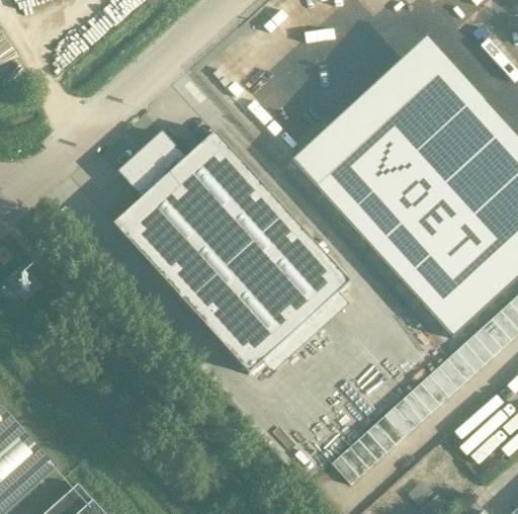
[(517,145),(425,43),(293,161),(452,337),(517,275),(517,145)]
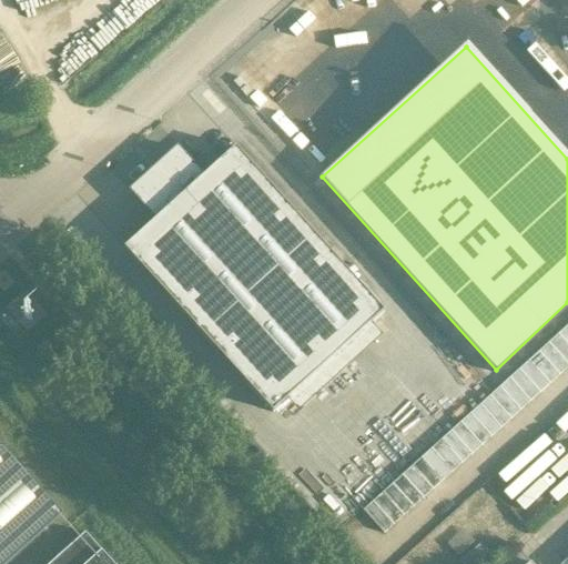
[(155,215),(124,244),(273,409),(318,460),(430,358),(385,308),(236,143),(204,171),(181,144),(131,190),(155,215)]
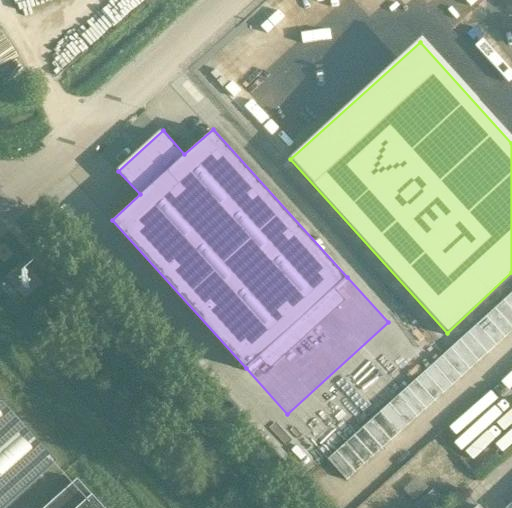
[(3,241),(0,243),(0,255),(4,259),(12,252),(3,241)]
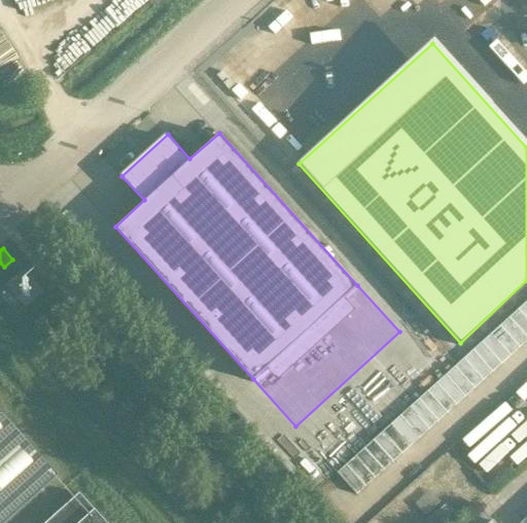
[(22,269),(6,282),(14,291),(30,278),(22,269)]
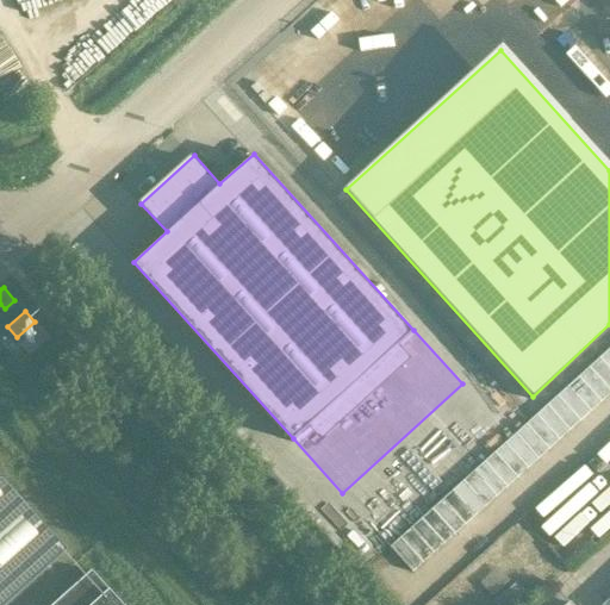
[(609,344),(599,355),(609,366),(609,344)]
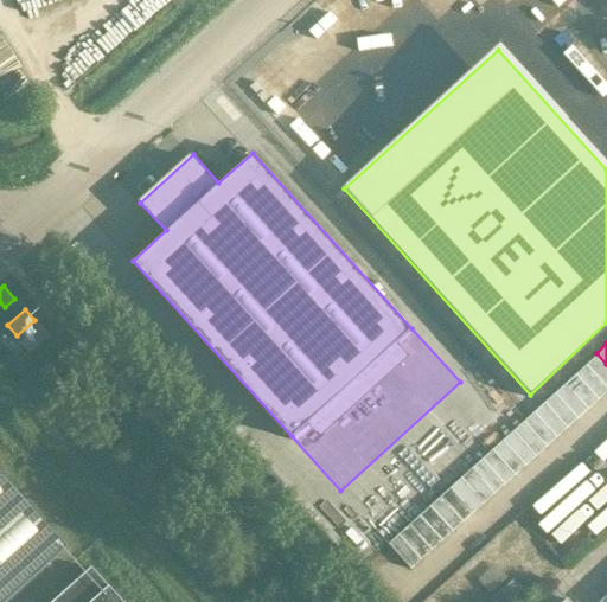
[(606,364),(596,353),(587,363),(606,384),(606,364)]
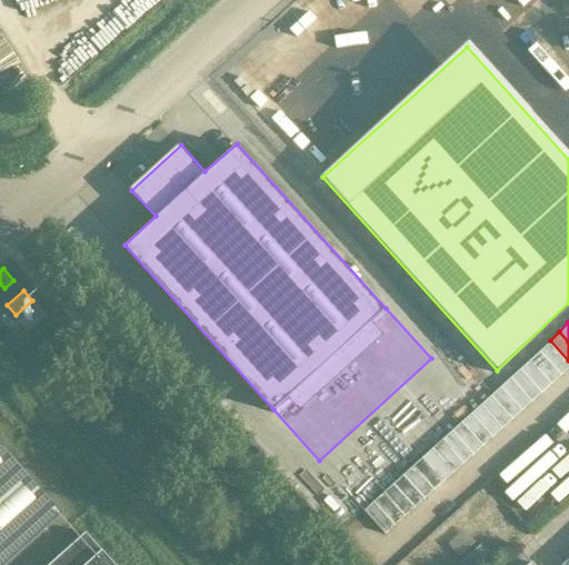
[(568,360),(550,340),(540,349),(560,372),(568,363),(568,360)]
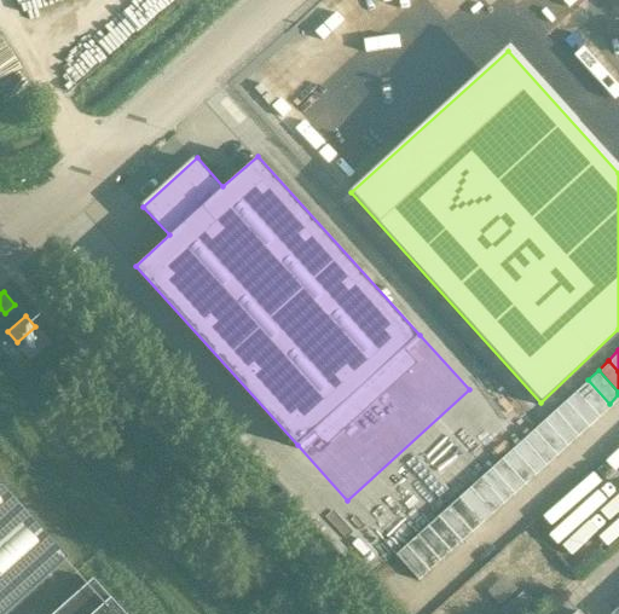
[(588,380),(577,389),(599,413),(609,404),(588,380)]
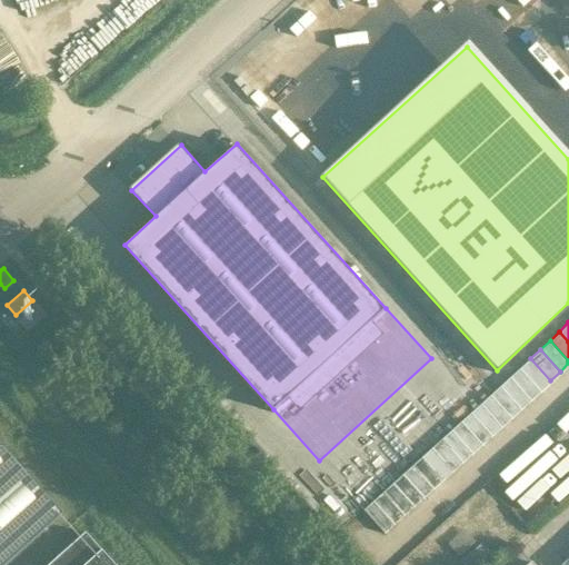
[(530,358),(520,366),(540,388),(550,380),(530,358)]
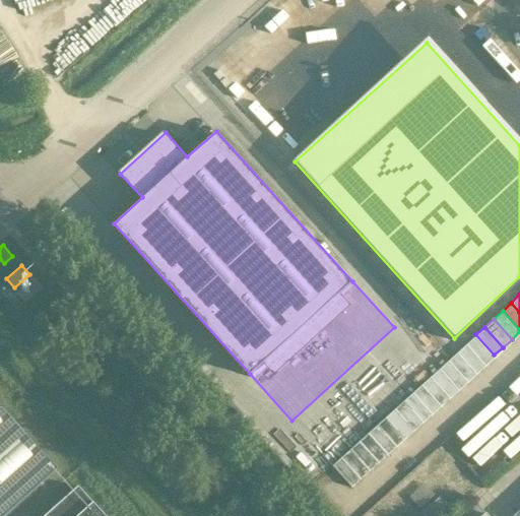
[(475,334),(467,342),(485,363),(494,355),(475,334)]
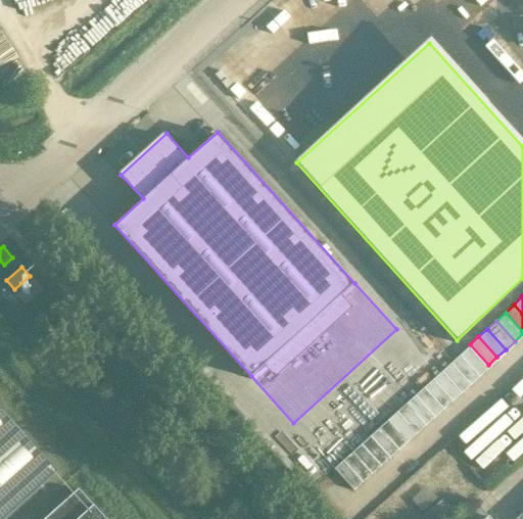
[(470,344),(461,352),(479,373),(488,365),(470,344)]
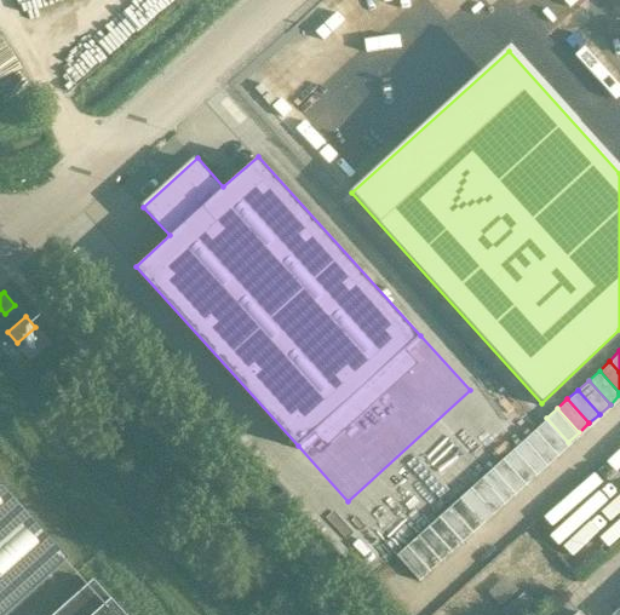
[(546,418),(535,427),(557,452),(568,442),(546,418)]
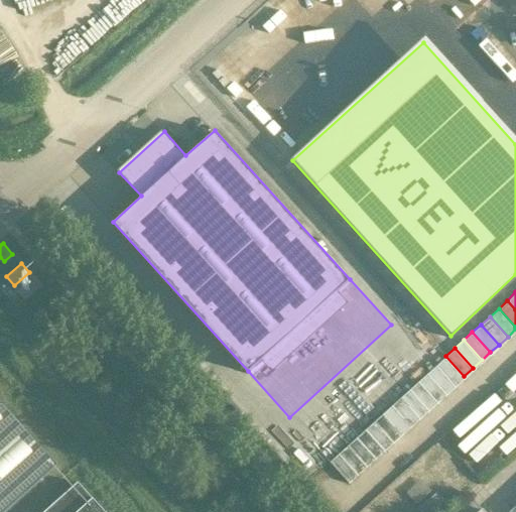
[(445,356),(436,364),(455,384),(464,376),(445,356)]
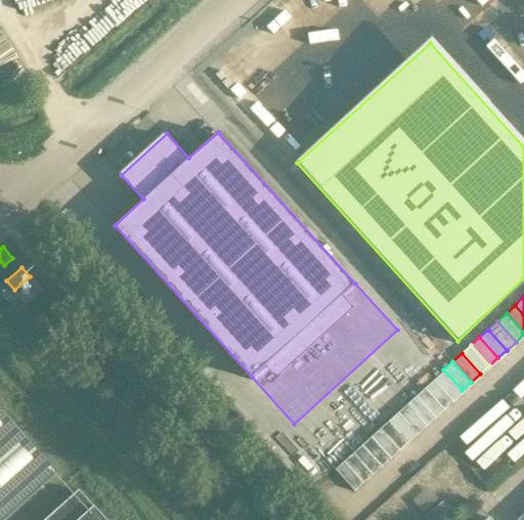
[(443,370),(434,378),(453,398),(462,390),(443,370)]
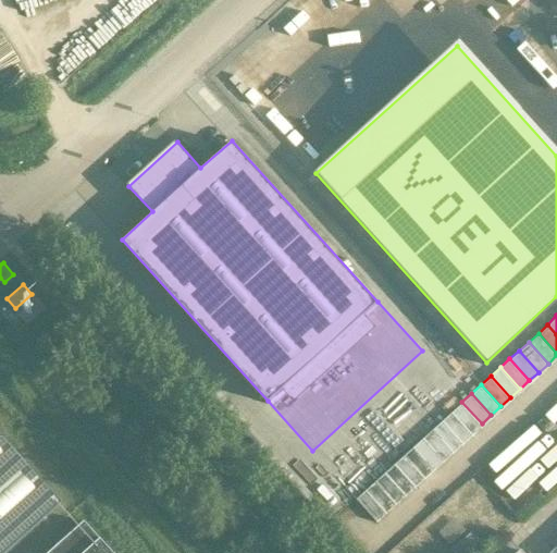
[(461,402),(453,410),(472,432),(482,424),(461,402)]
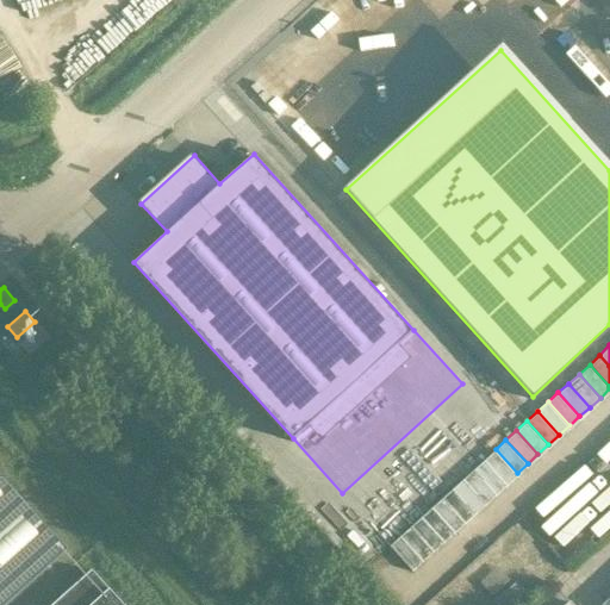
[(496,449),(485,459),(506,482),(517,473),(496,449)]
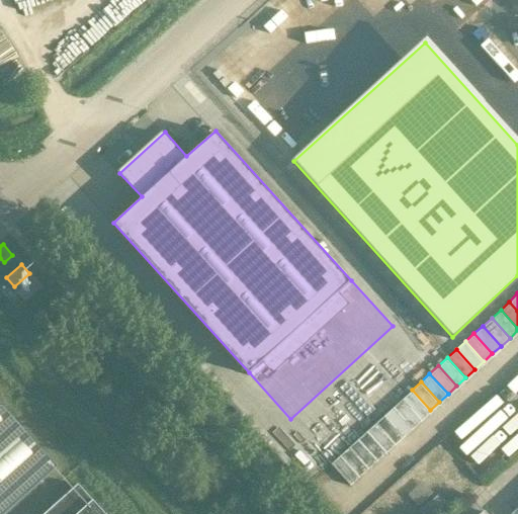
[(412,390),(403,398),(421,418),(430,410),(412,390)]
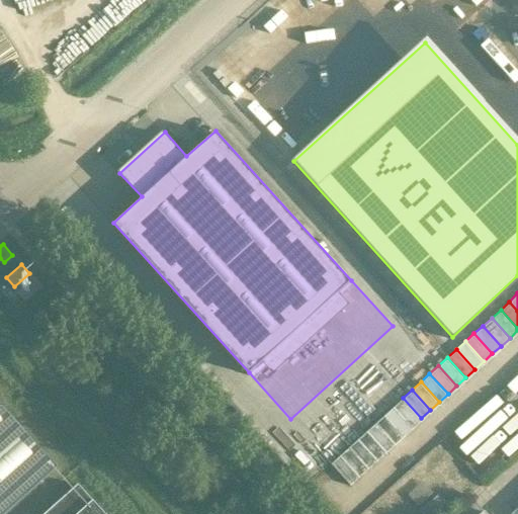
[(403,398),(394,406),(413,426),(421,418),(403,398)]
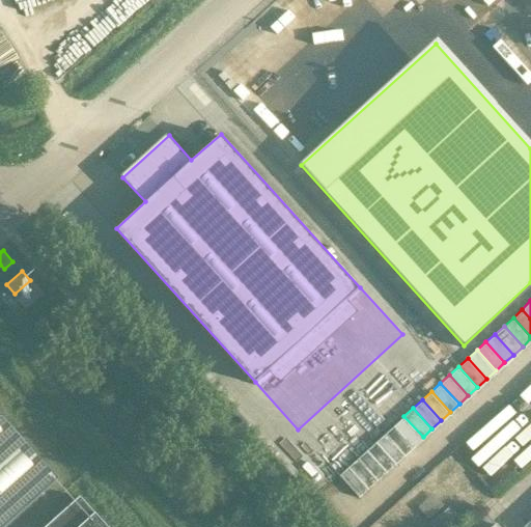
[(0,526),(1,526),(58,476),(0,411),(0,526)]
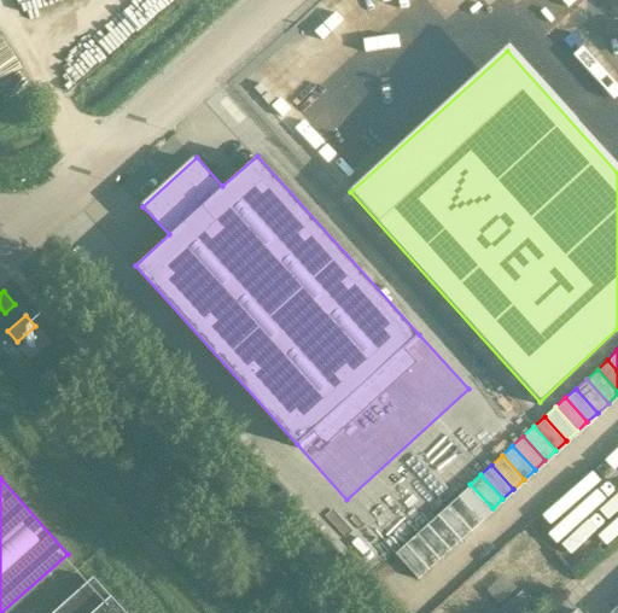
[(470,484),(460,494),(482,518),(493,508),(470,484)]
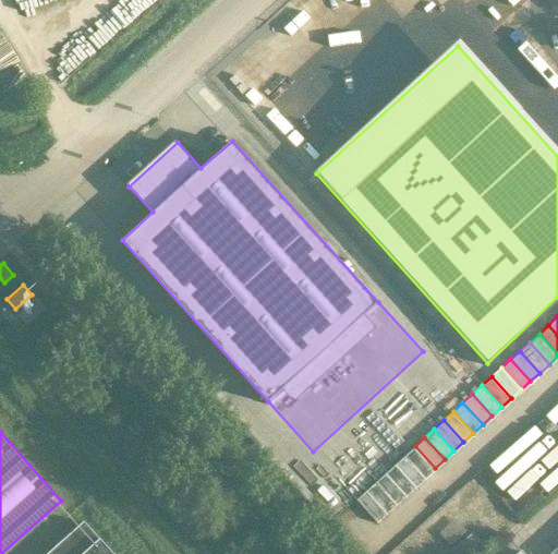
[(415,446),(405,454),(425,477),(435,468),(415,446)]
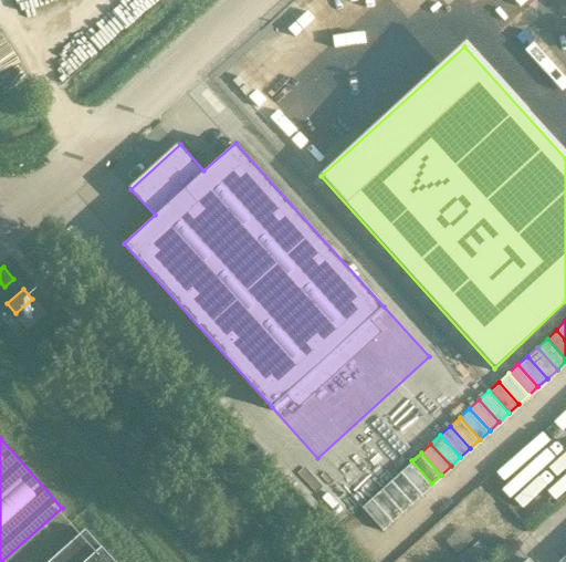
[(411,460),(401,469),(421,491),(431,484),(411,460)]
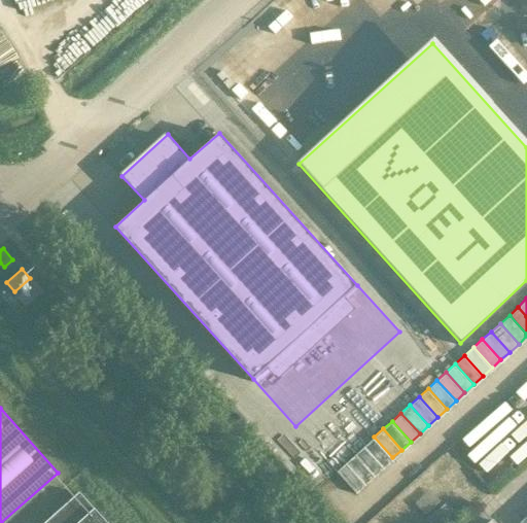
[(374,437),(364,445),(384,465),(392,457),(374,437)]
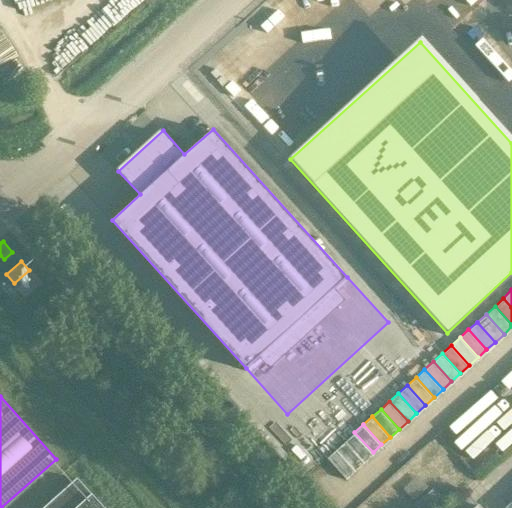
[(354,432),(346,440),(364,460),(373,452),(354,432)]
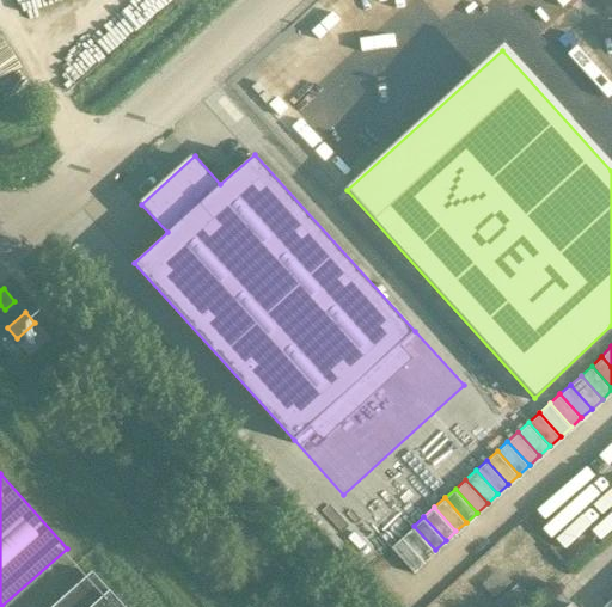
[(414,526),(403,535),(424,559),(435,550),(414,526)]
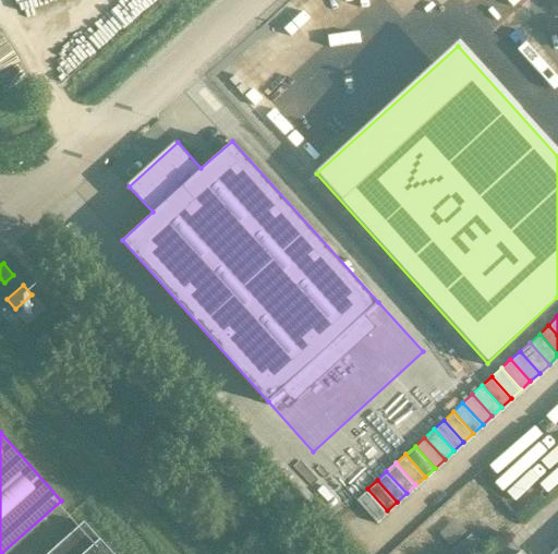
[(367,489),(358,497),(377,519),(387,510),(367,489)]
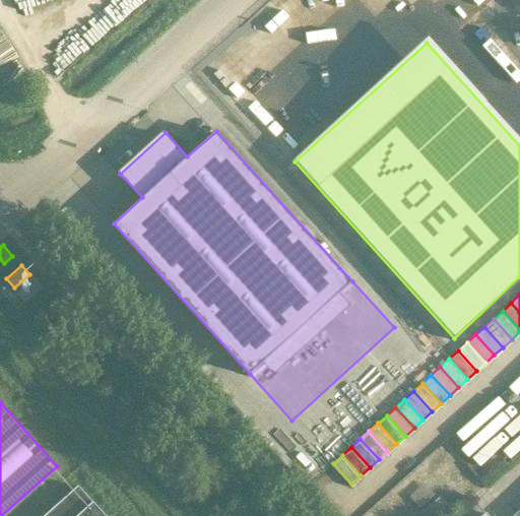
[(107,515),(78,484),(42,515),(107,515)]
